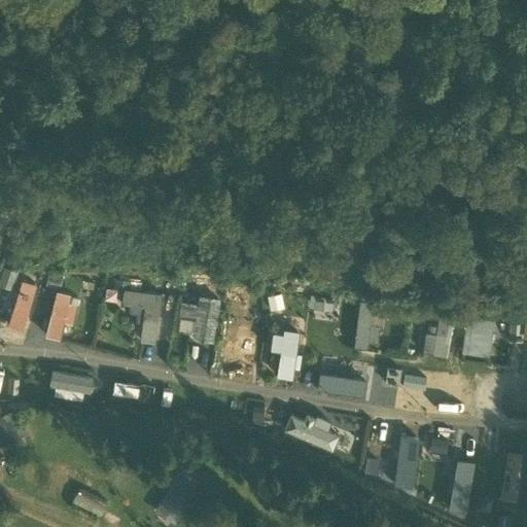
[(0,233),(11,213),(0,207),(0,233)]
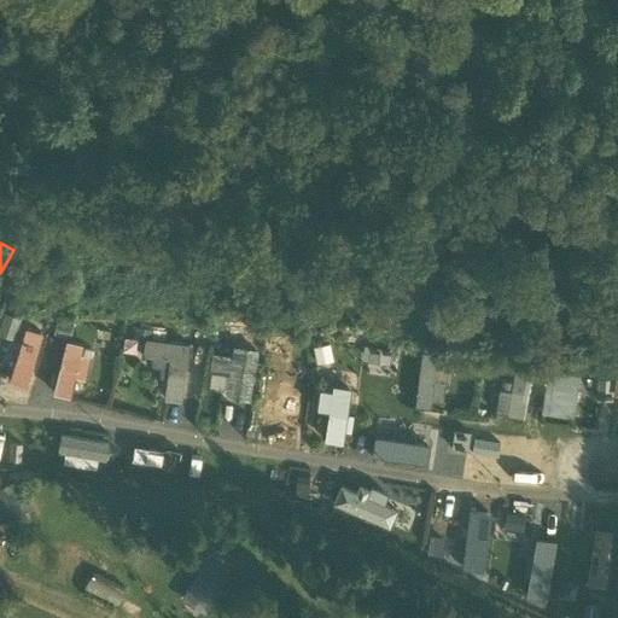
[(4,310),(0,319),(0,334),(10,339),(19,318),(4,310)]
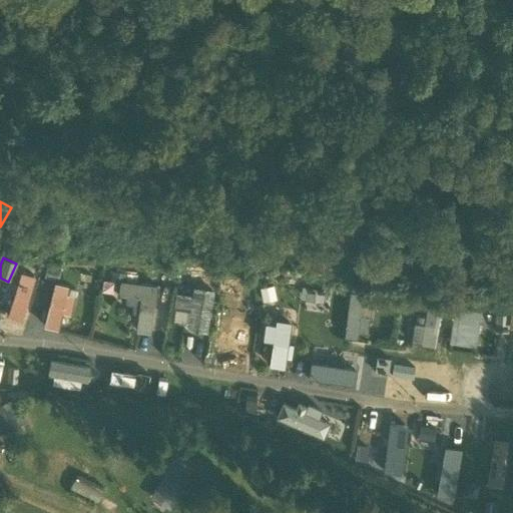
[(196,285),(211,289),(214,277),(199,273),(196,285)]
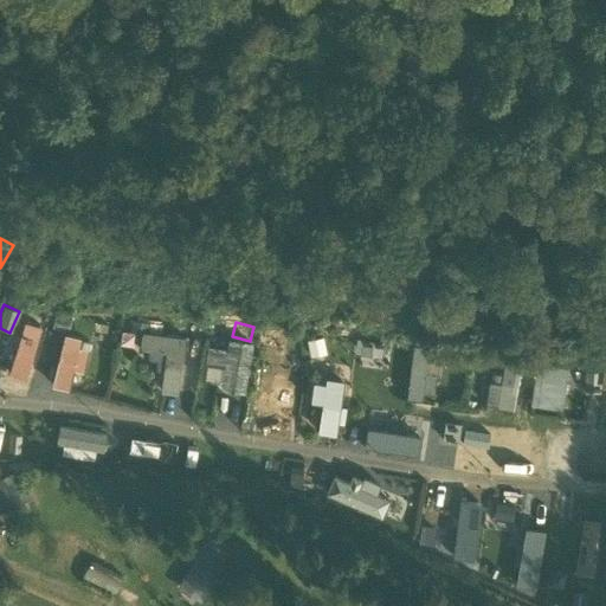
[(30,378),(43,328),(25,323),(11,373),(30,378)]
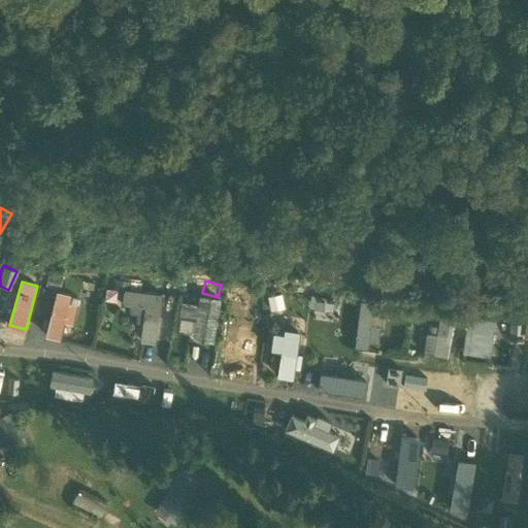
[(230,288),(228,301),(243,304),(246,291),(230,288)]
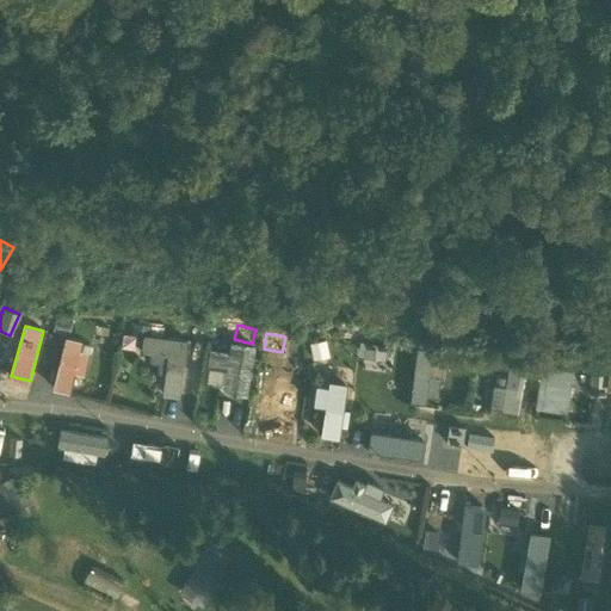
[(85,343),(65,338),(54,390),(74,394),(85,343)]
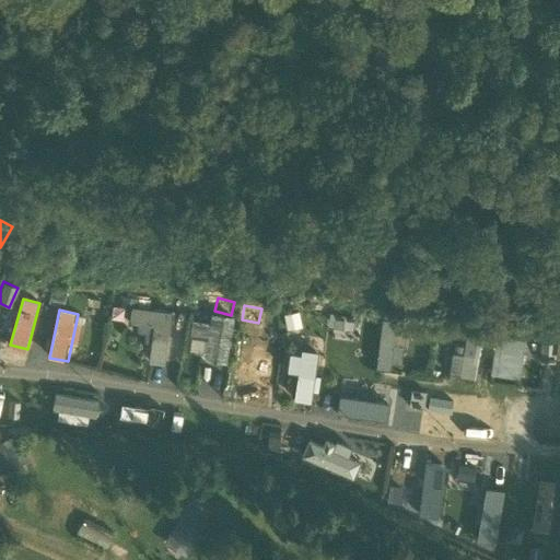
[(173,314),(133,310),(131,324),(154,326),(150,363),(167,365),(173,314)]
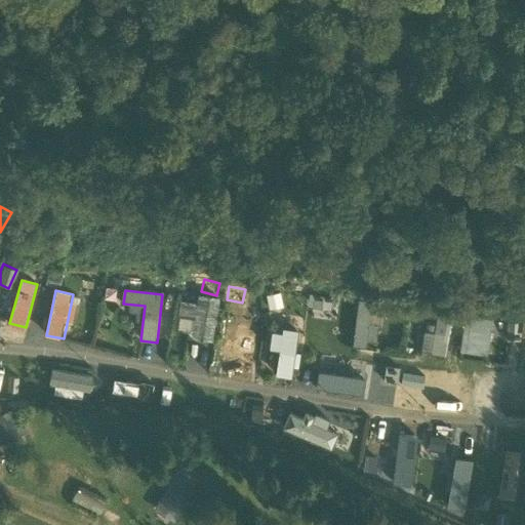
[(268,308),(281,305),(279,292),(265,294),(268,308)]
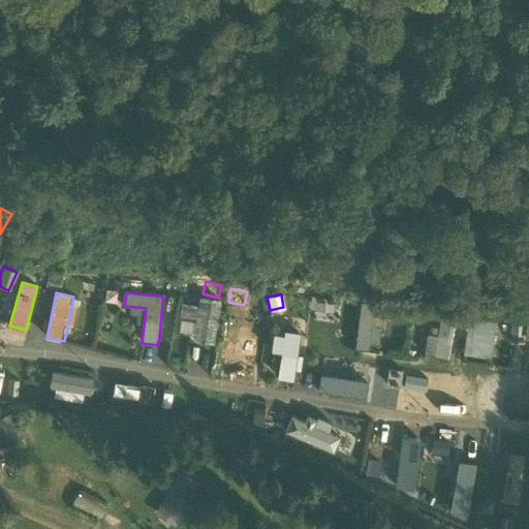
[(310,294),(308,308),(332,312),(334,298),(310,294)]
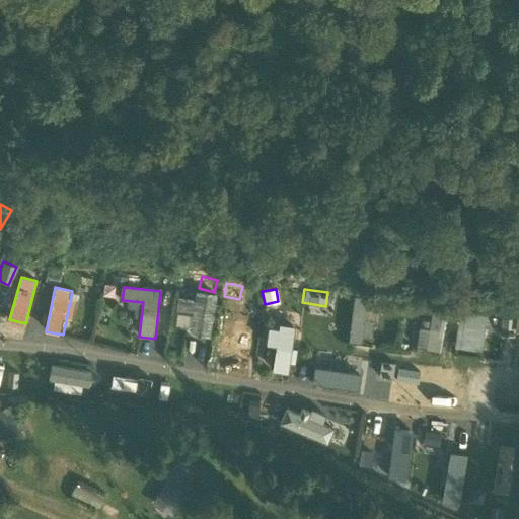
[(213,337),(218,294),(199,292),(199,297),(179,295),(176,323),(195,325),(194,335),(213,337)]
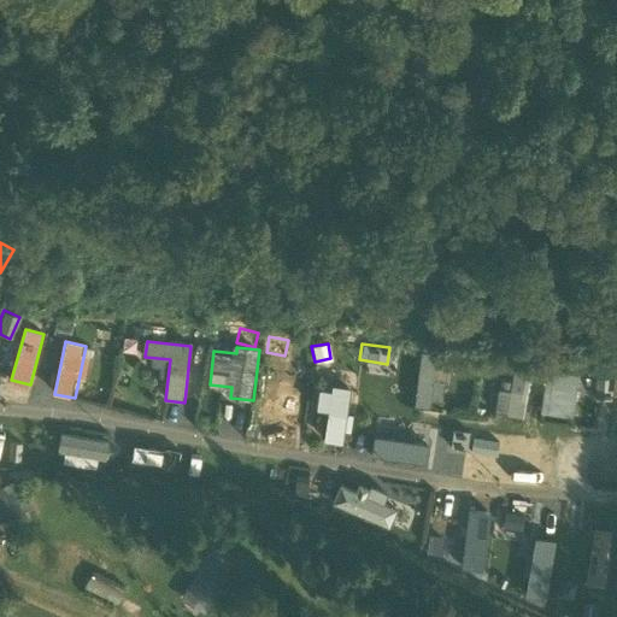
[(423,354),(417,405),(433,406),(438,356),(423,354)]
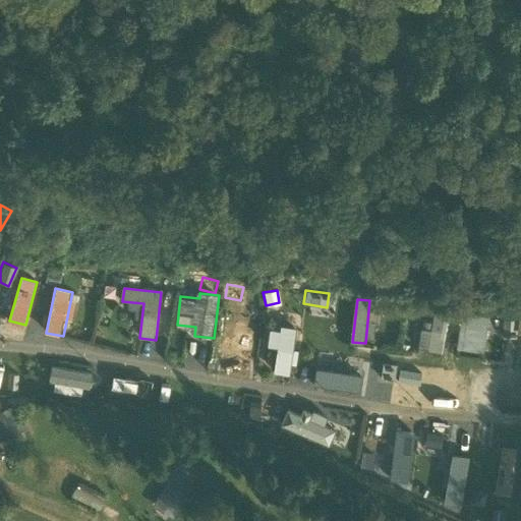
[(342,339),(345,312),(324,310),(321,337),(342,339)]
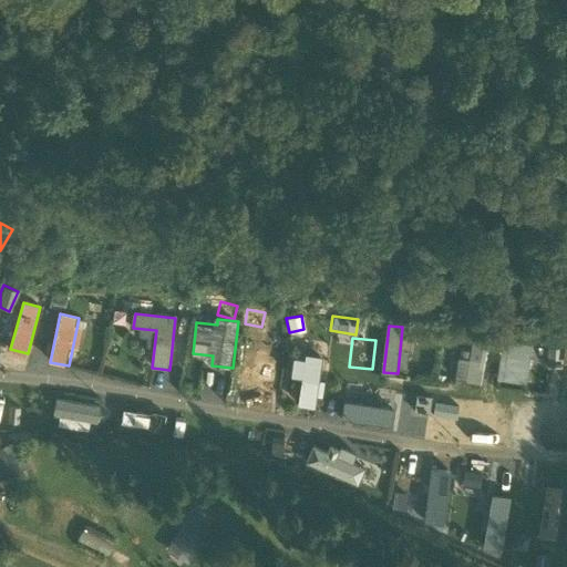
[(456,378),(486,381),(490,340),(460,338),(456,378)]
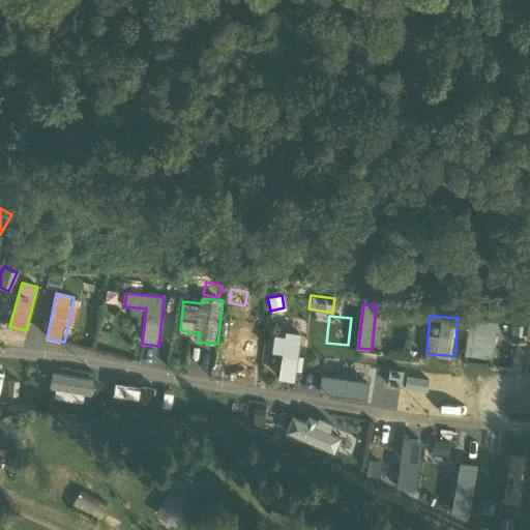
[(467,355),(494,359),(498,324),(471,320),(467,355)]
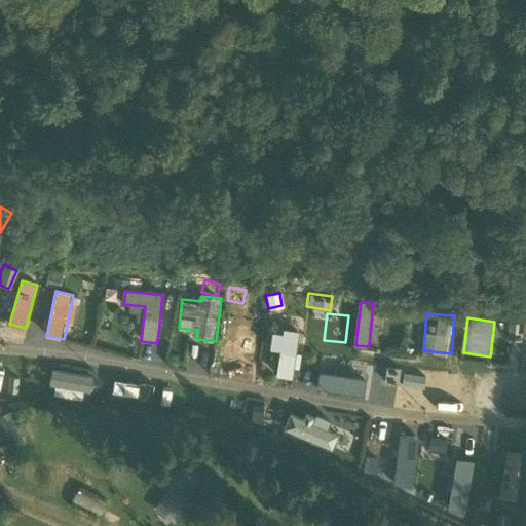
[(224,362),(251,367),(257,331),(239,328),(236,344),(227,342),(224,362)]
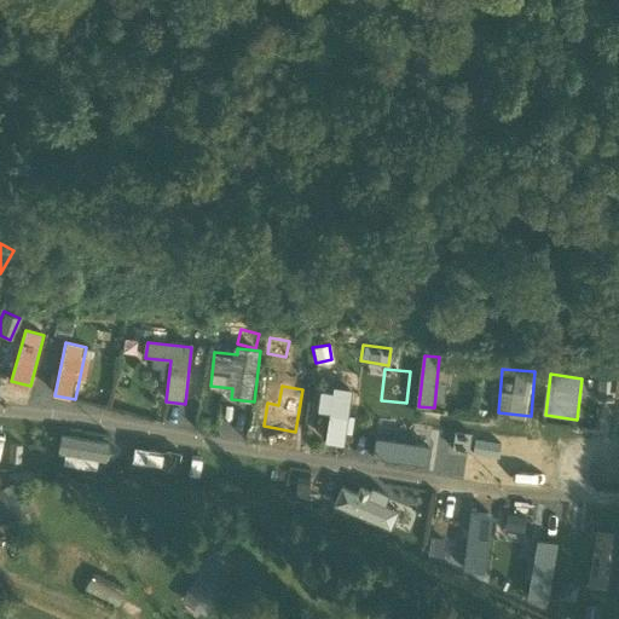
[(345,446),(352,392),(336,389),(328,444),(345,446)]
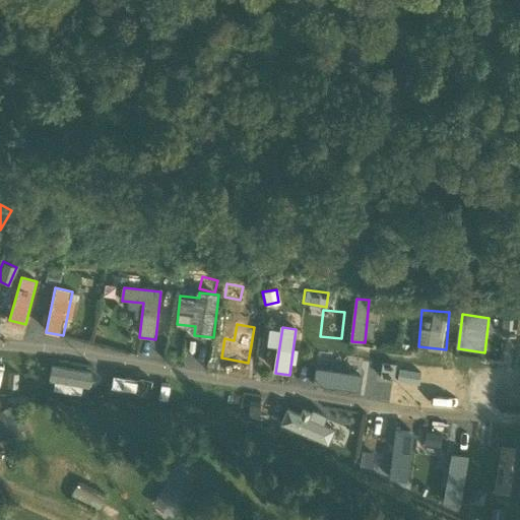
[(393,378),(395,364),(381,362),(379,376),(393,378)]
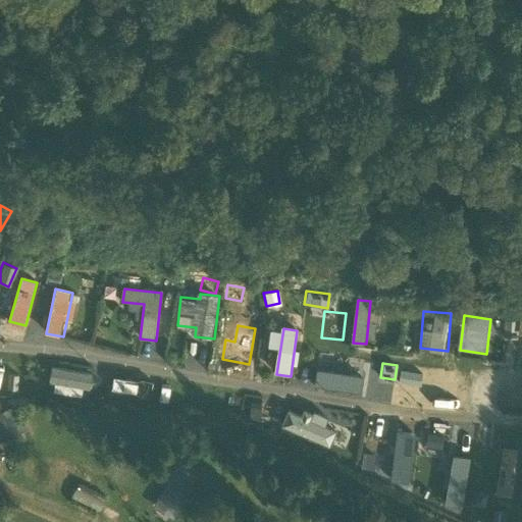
[(51,367),(50,395),(80,396),(82,369),(51,367)]
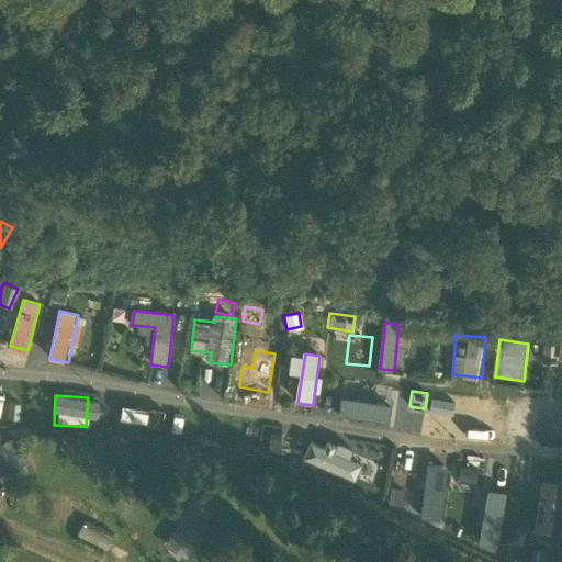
[(427,425),(452,424),(451,397),(426,398),(427,425)]
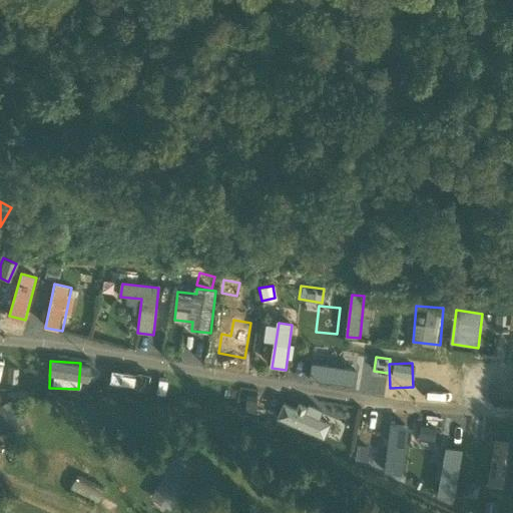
[(362,374),(316,365),(314,379),(360,388),(362,374)]
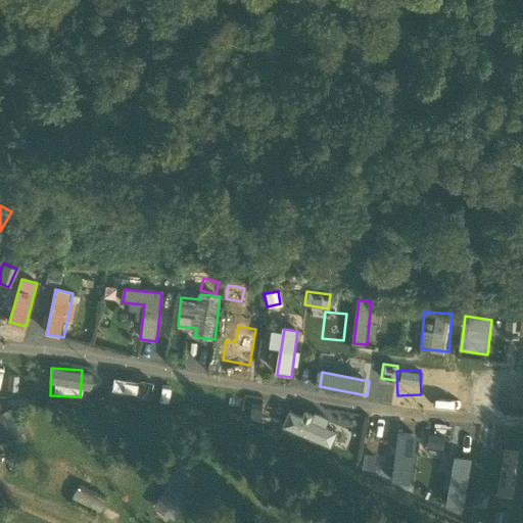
[(111,379),(111,392),(136,393),(136,380),(111,379)]
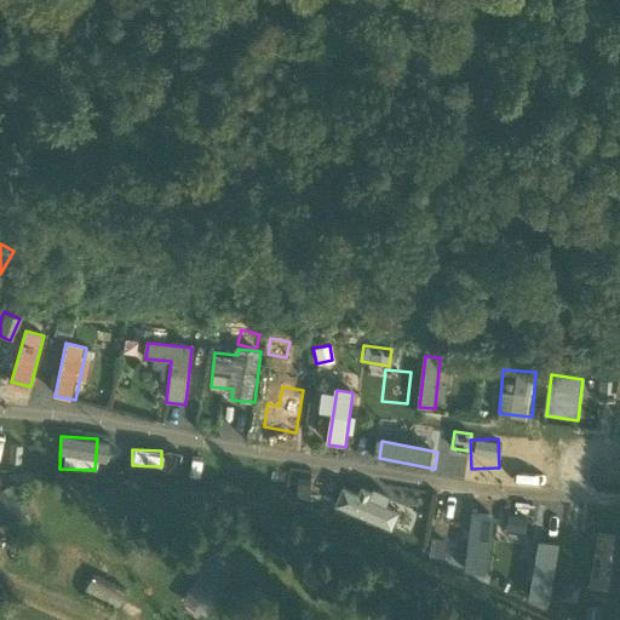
[(0,492),(0,526),(33,512),(19,484),(0,492)]
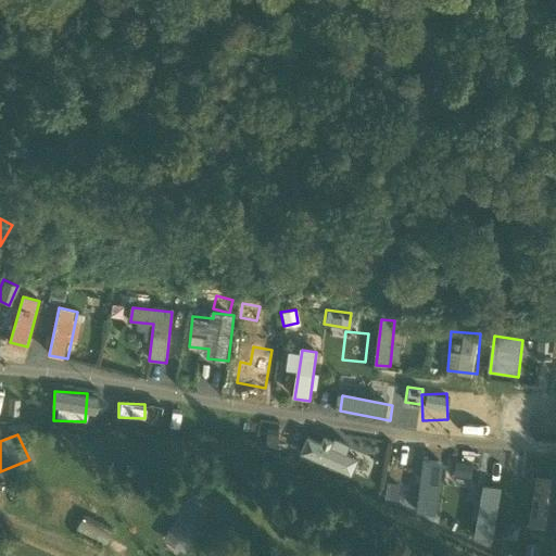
[(354,475),(359,465),(308,437),(303,446),(354,475)]
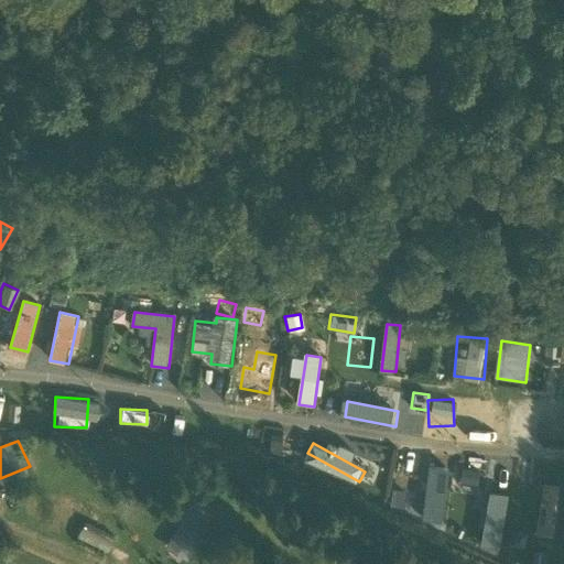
[(414,522),(449,528),(456,488),(440,485),(437,500),(418,498),(414,522)]
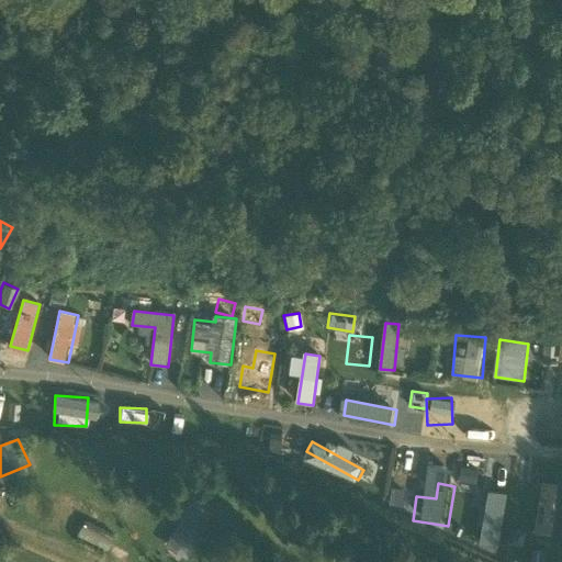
[(554,535),(555,483),(537,483),(536,535),(554,535)]
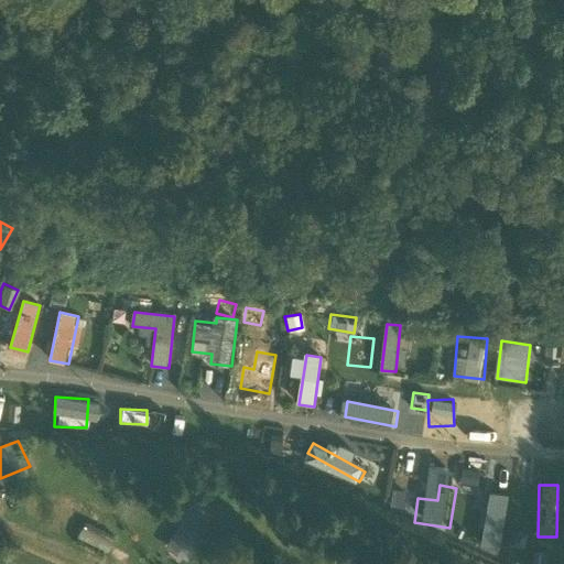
[(165,552),(191,563),(212,514),(187,503),(165,552)]
